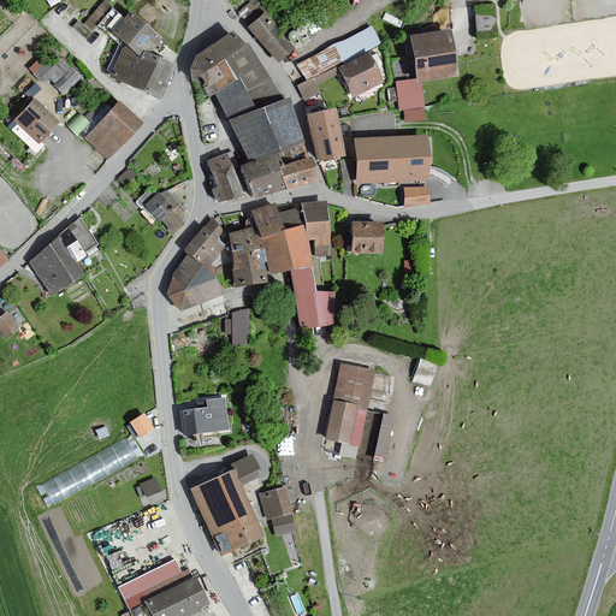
[(160,98),(176,65),(149,53),(154,48),(160,53),(164,49),(167,45),(161,40),(163,39),(131,12),(125,19),(113,9),(105,1),(84,25),(80,21),(73,27),(87,39),(93,31),(99,25),(120,43),(123,40),(128,45),(113,76),(124,82),(132,86),(143,90),(160,98)]
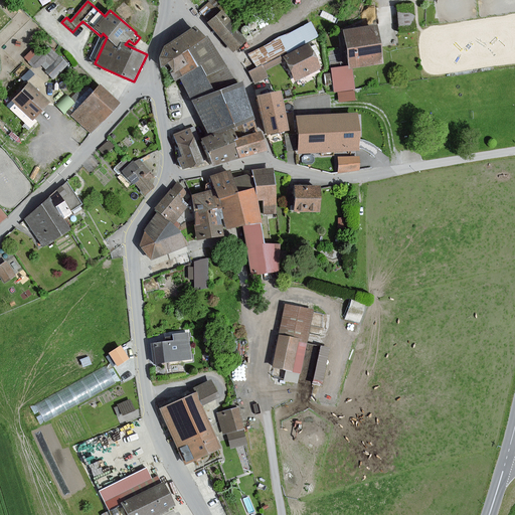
[(203,10),(214,15),(218,5),(207,1),(203,10)]
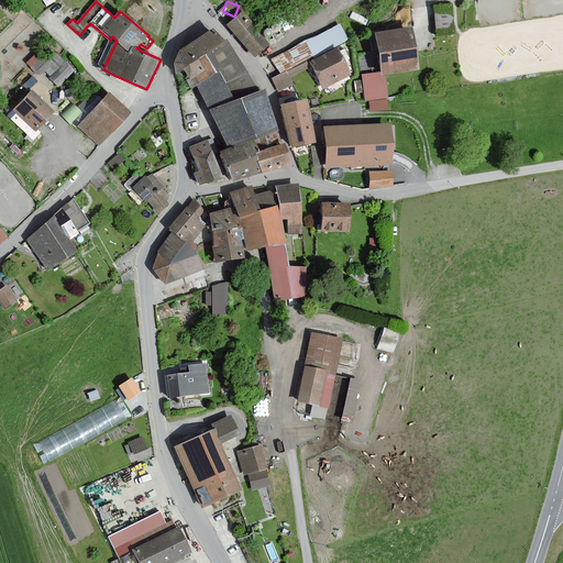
[(271,44),(243,12),(228,25),(256,57),(271,44)]
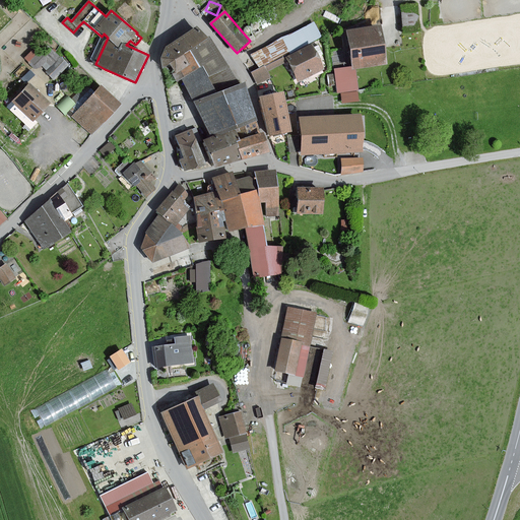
[(419,23),(418,11),(401,12),(401,24),(419,23)]
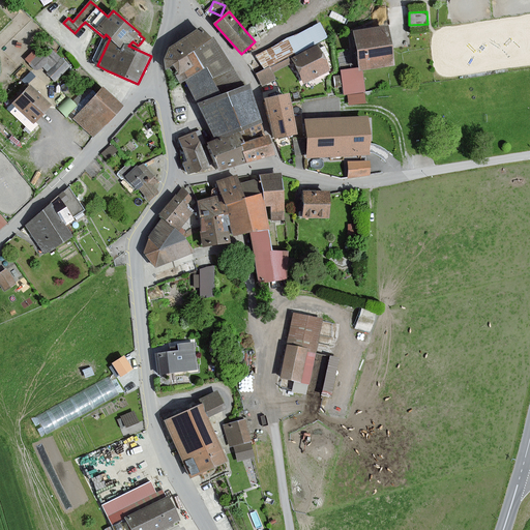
[(328,39),(320,23),(254,55),(261,71),(289,58),(293,56),(318,45),(328,39)]
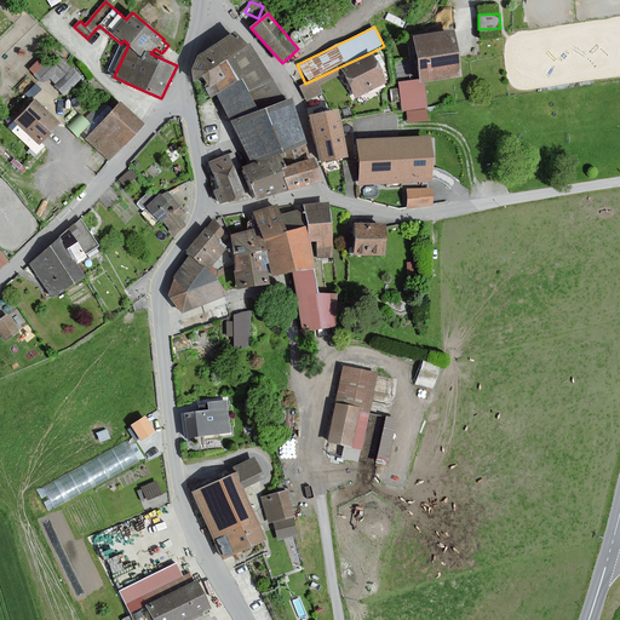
[(271,79),(251,44),(247,46),(236,30),(217,44),(199,56),(193,69),(194,79),(204,74),(210,86),(206,89),(212,97),(217,93),(233,120),(242,141),(252,162),(244,165),(256,200),(288,189),(298,185),(320,178),(313,159),(311,159),(306,144),(291,99),(285,102),(271,79)]
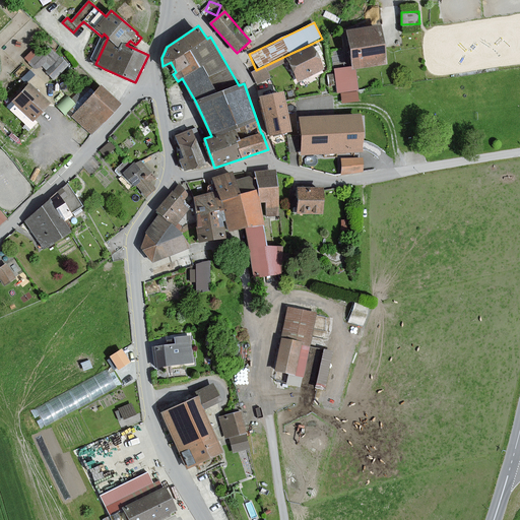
[(380,25),(347,30),(352,66),(353,69),(358,69),(386,64),(380,25)]
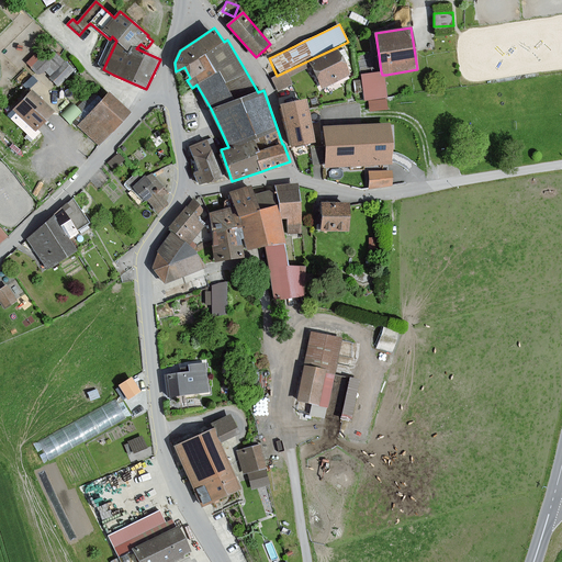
[(41,72),(44,69),(60,83),(76,67),(46,40),(27,60),(41,72)]
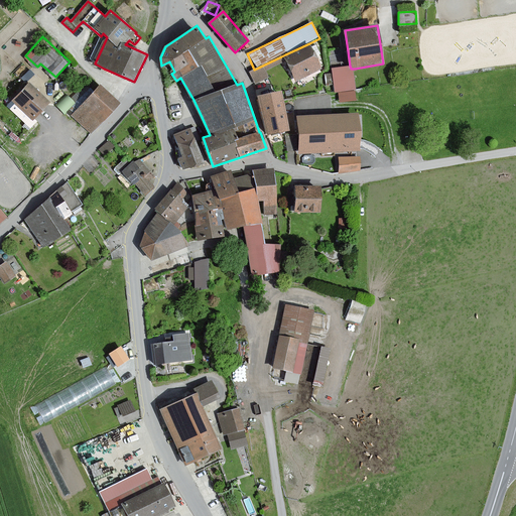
[(309,43),(285,54),(297,80),(320,68),(309,43)]
